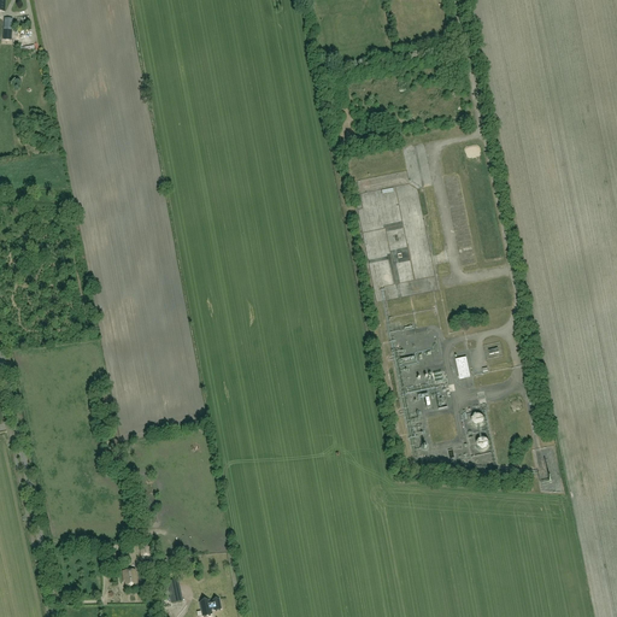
[(466,358),(456,360),(459,380),(470,377),(466,358)]
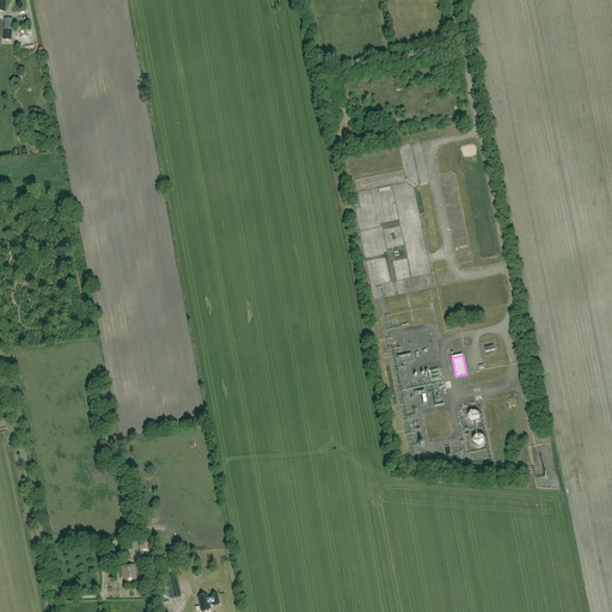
[(473,442),(483,442),(483,433),(472,433),(473,442)]
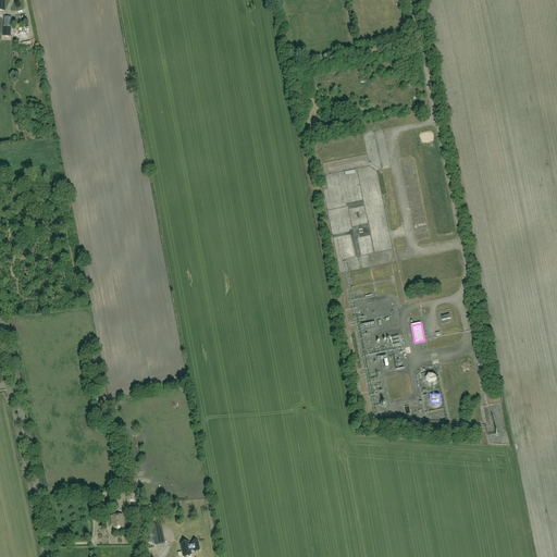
[(127,505),(135,504),(133,491),(126,492),(127,505)]
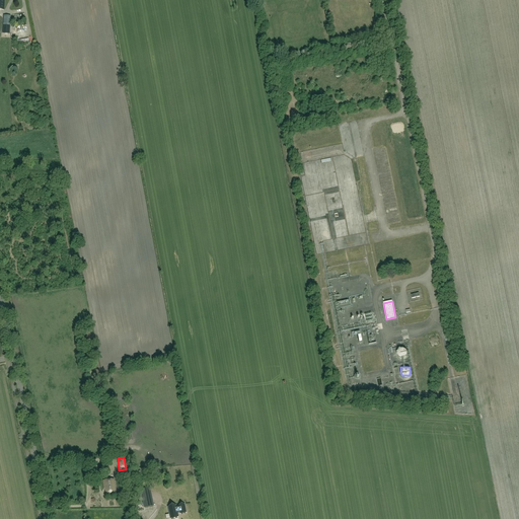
[(104,486),(105,494),(116,493),(114,479),(103,480),(104,486)]
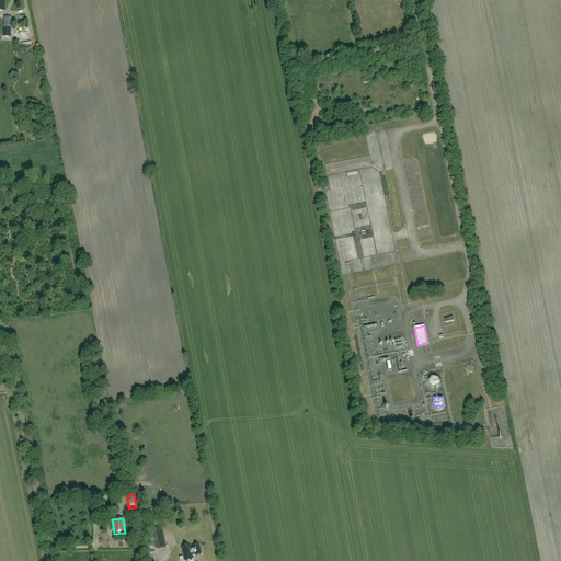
[(152,529),(157,548),(165,547),(161,527),(152,529)]
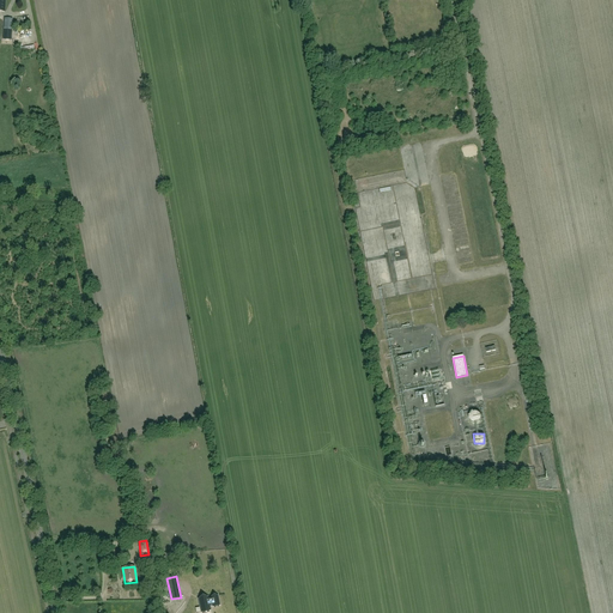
[(207,598),(199,600),(201,612),(211,611),(210,607),(212,606),(213,607),(219,606),(218,596),(211,598),(211,599),(208,600),(207,598)]
